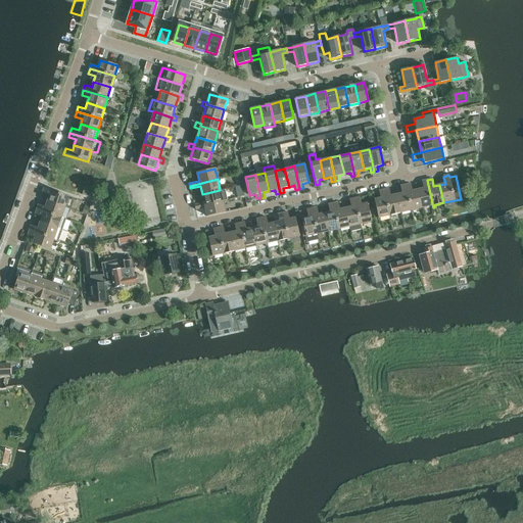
[(424,188),(418,190),(422,207),(431,205),(432,208),(433,207),(427,180),(422,181),(424,188)]
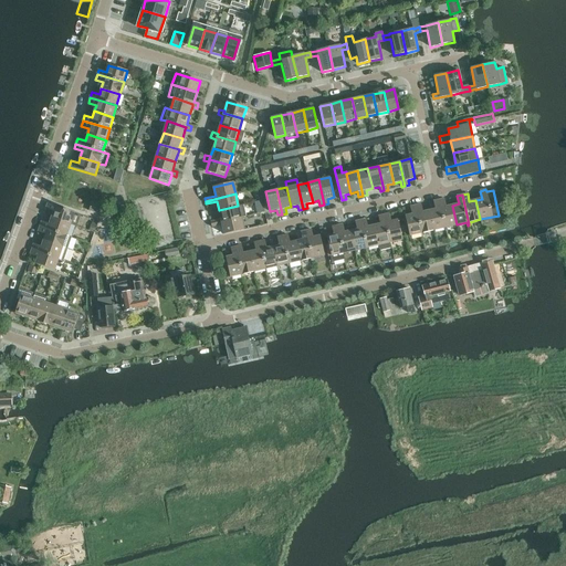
[(444,199),(439,200),(446,230),(447,230),(447,227),(457,224),(452,206),(446,207),(444,199)]
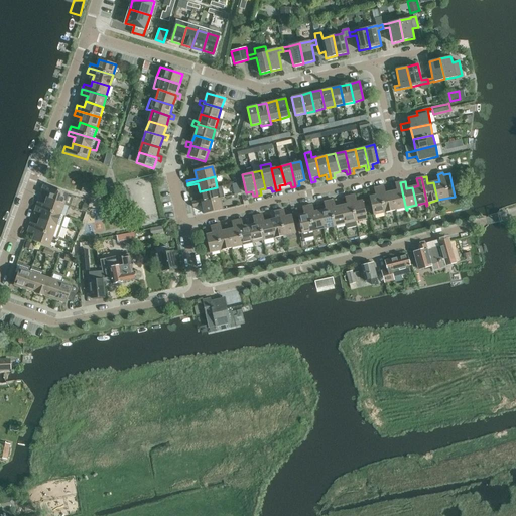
[(396,190),(391,192),(395,210),(404,208),(405,211),(406,210),(400,182),(395,183),(396,190)]
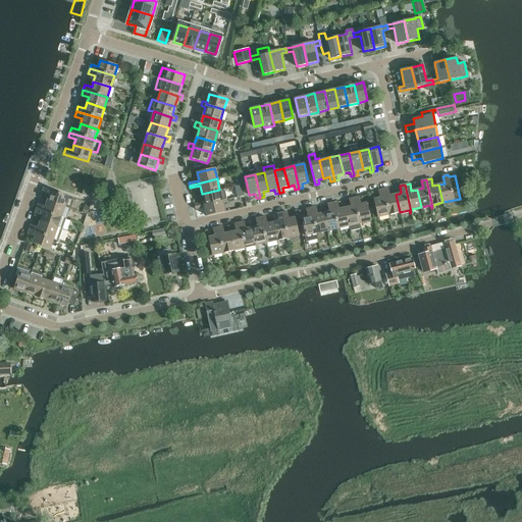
[(84,187),(82,195),(89,196),(91,189),(84,187)]
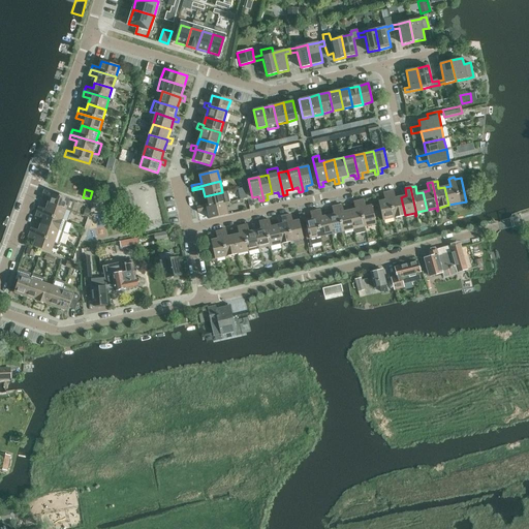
[(49,204),(65,210),(71,212),(75,200),(44,190),(42,195),(50,198),(49,204)]
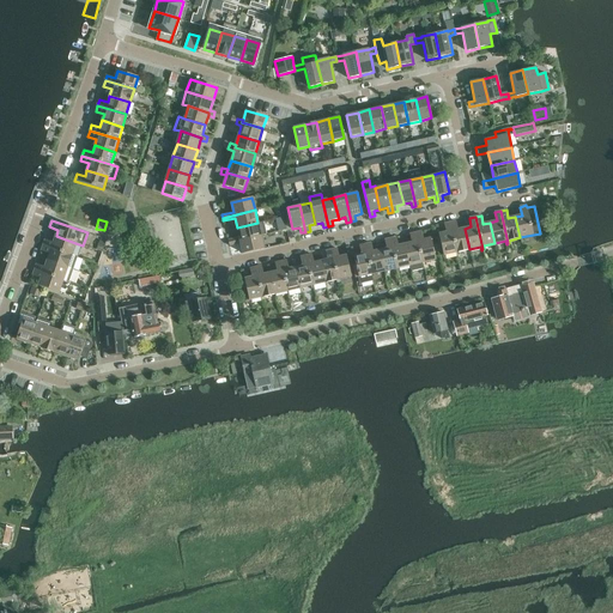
[(229,243),(261,236),(266,235),(263,222),(258,223),(237,228),(240,237),(228,240),(229,243)]
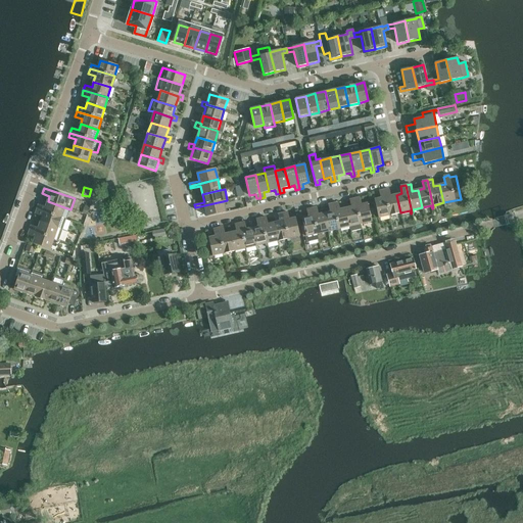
[(389,189),(383,190),(390,218),(391,218),(391,215),(400,212),(396,195),(390,196),(389,189)]
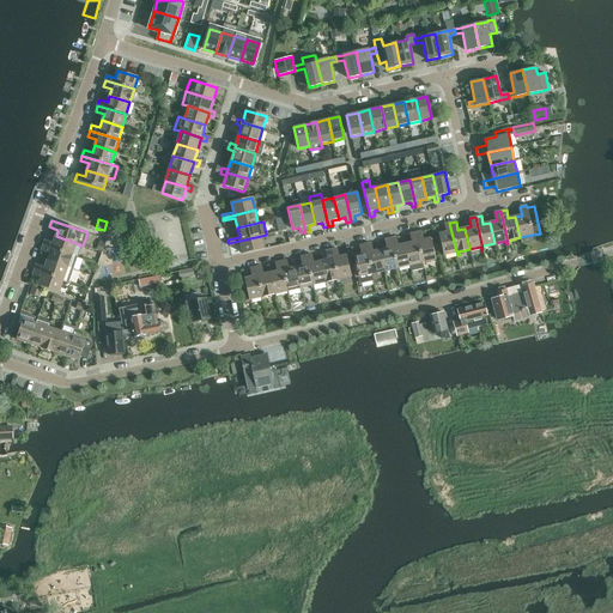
[(457,255),(449,223),(444,224),(445,232),(438,235),(443,255),(455,253),(456,255),(457,255)]
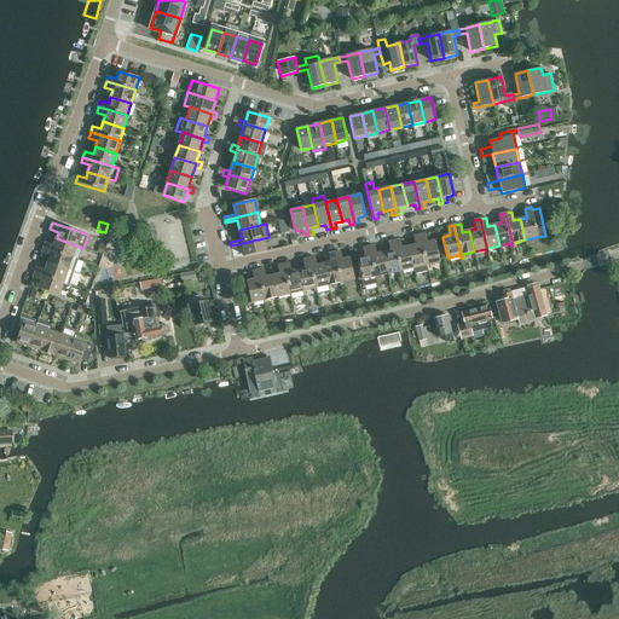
[(426,233),(420,236),(428,268),(429,267),(428,265),(440,262),(435,241),(428,243),(426,233)]
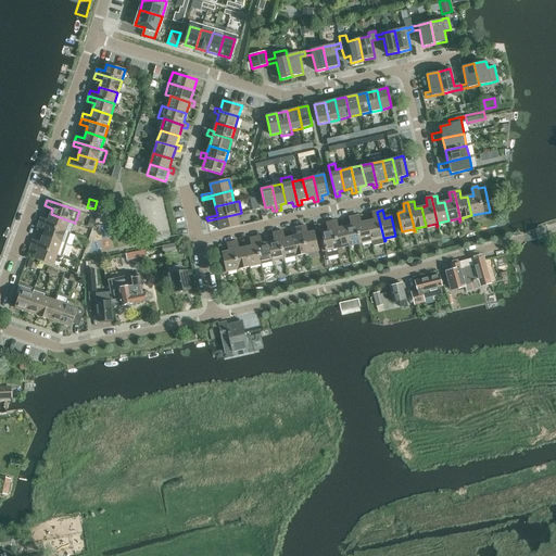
[(155,237),(172,232),(166,211),(160,212),(160,211),(153,212),(154,217),(163,215),(163,218),(152,222),(155,237)]
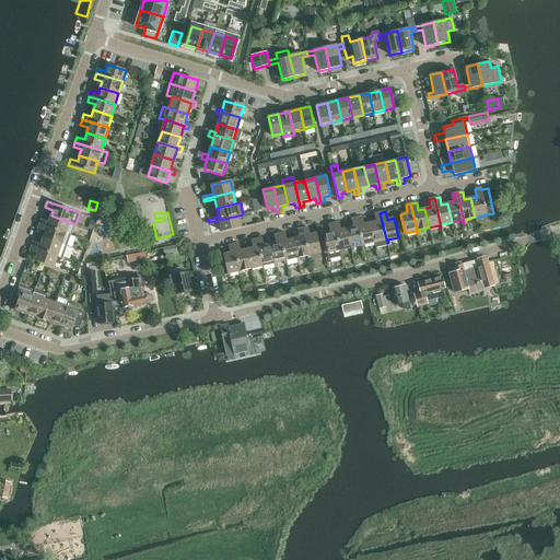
[(376,222),(370,223),(374,243),(384,240),(385,243),(387,243),(380,213),(374,214),(376,222)]
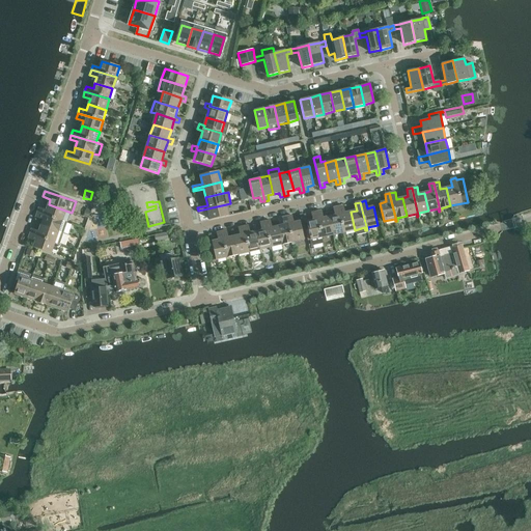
[(39,207),(37,213),(62,221),(65,211),(49,204),(47,211),(39,207)]
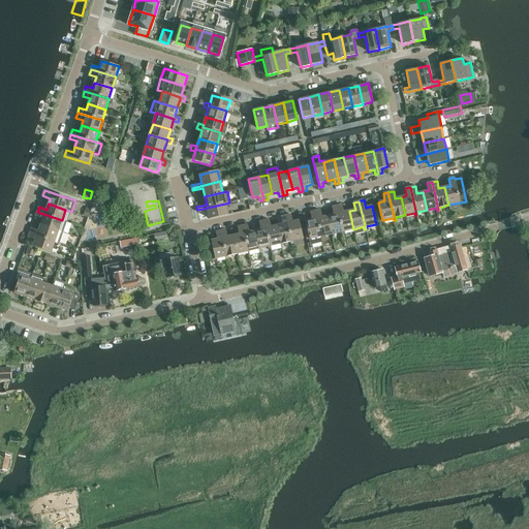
[(197,210),(197,212),(208,210),(210,219),(227,215),(225,204),(197,210)]
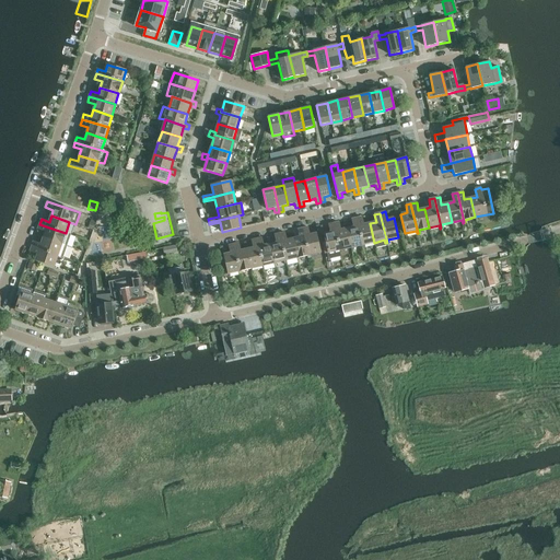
[(362,217),(357,218),(363,248),(365,247),(364,245),(374,243),(370,223),(363,224),(362,217)]
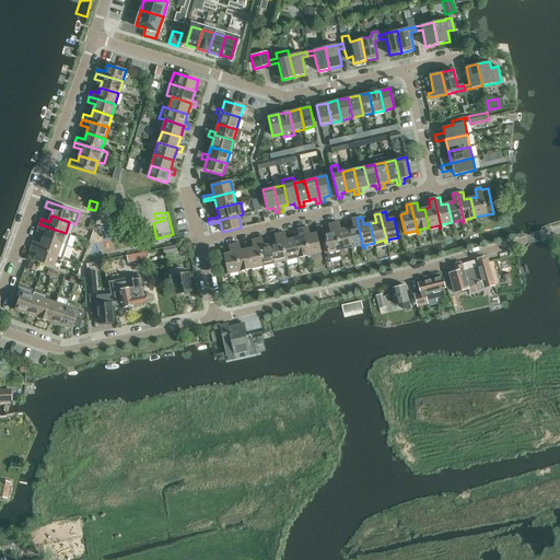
[(353,228),(347,229),(351,247),(361,245),(362,248),(363,248),(357,218),(351,220),(353,228)]
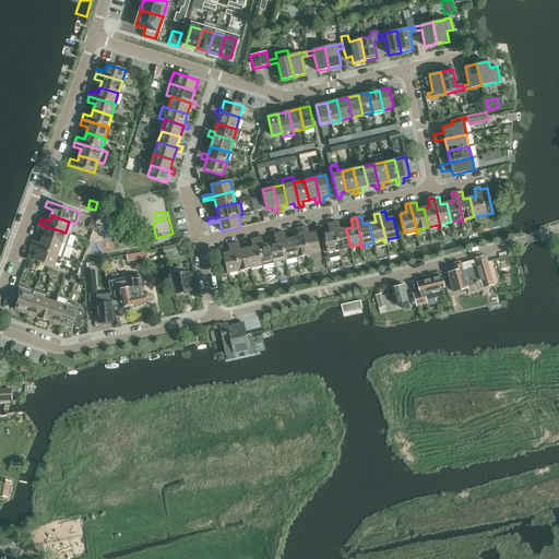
[(339,222),(333,223),(340,253),(341,252),(341,250),(351,247),(346,228),(340,229),(339,222)]
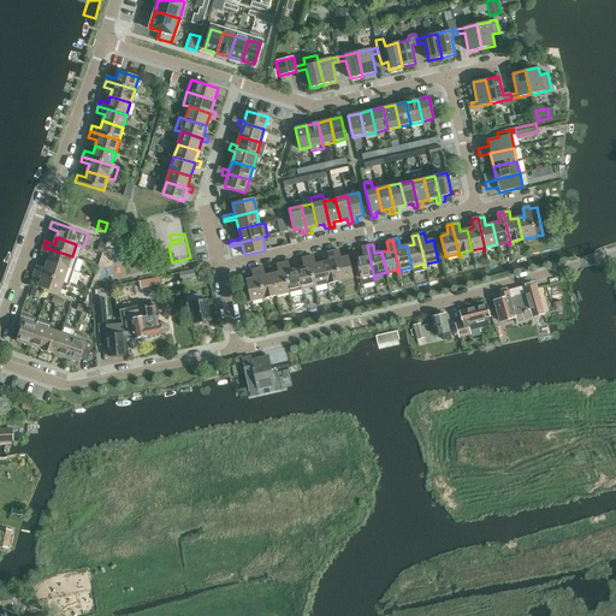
[(374,279),(367,246),(361,247),(363,255),(355,258),(360,278),(372,276),(373,279),(374,279)]
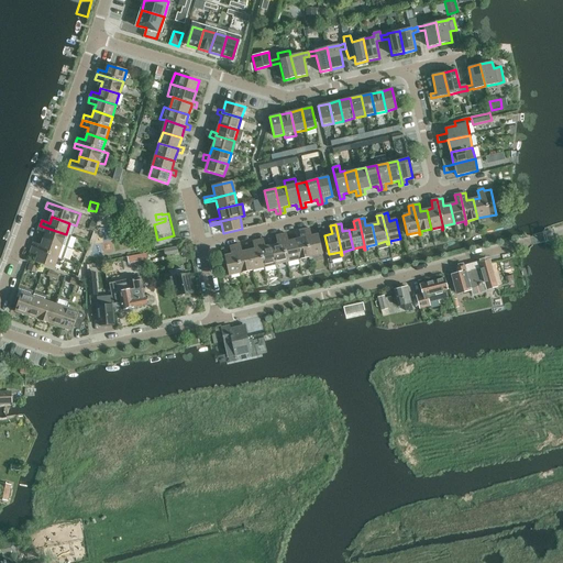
[(45,233),(43,240),(67,247),(72,236),(66,234),(40,225),(37,231),(45,233)]
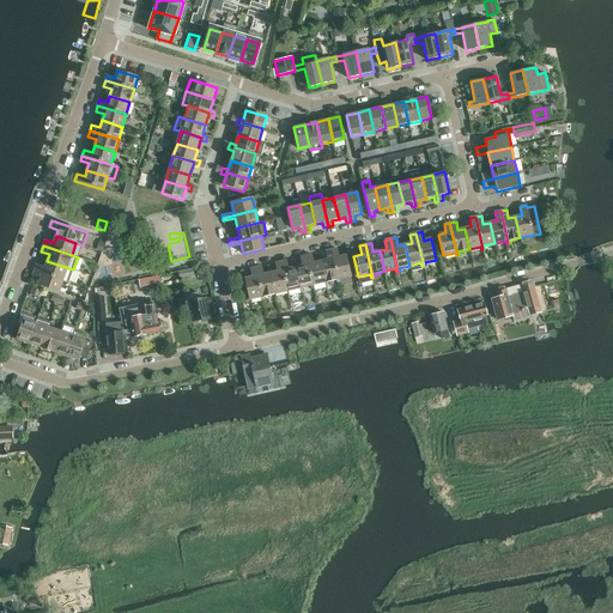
[(337,249),(331,250),(339,283),(340,283),(339,279),(351,277),(346,255),(339,258),(337,249)]
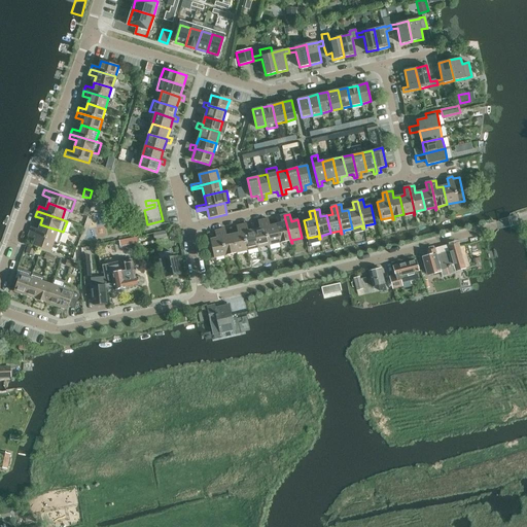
[(281,223),(276,224),(280,243),(289,241),(289,243),(291,243),(284,215),(280,216),(281,223)]
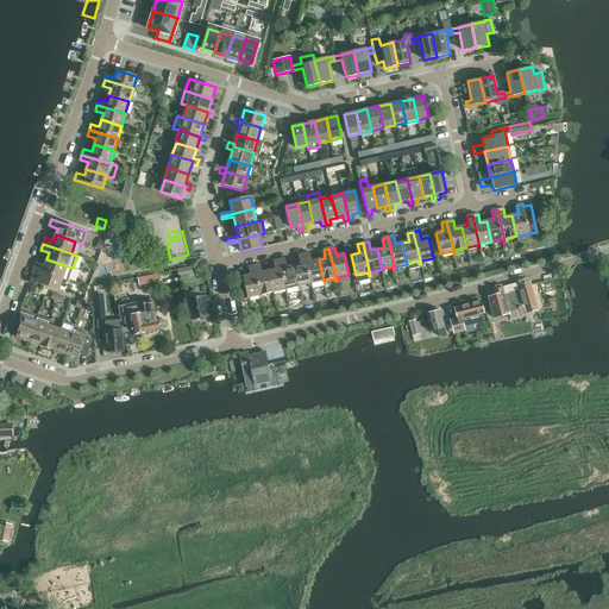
[(303,255),(312,287),(312,288),(325,286),(324,281),(319,259),(312,262),(309,253),(303,255)]
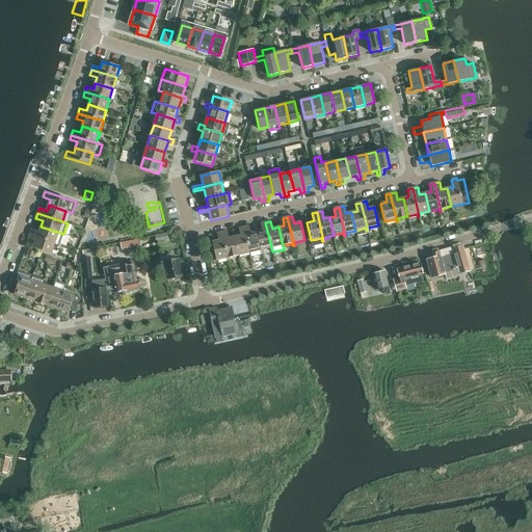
[(262,231),(257,232),(261,250),(270,248),(270,250),(272,250),(265,222),(261,223),(262,231)]
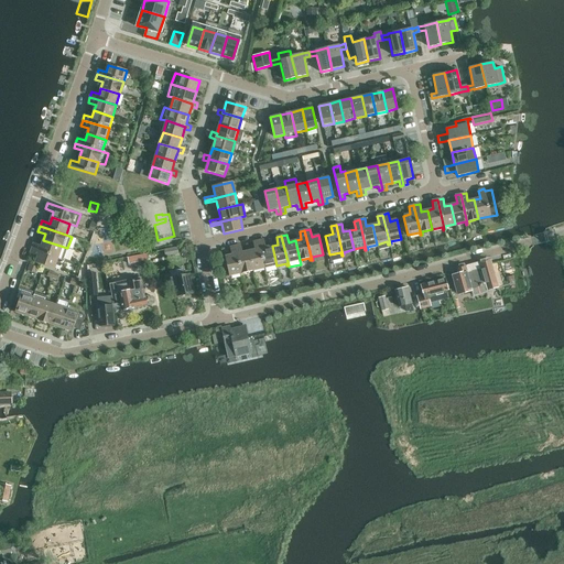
[(258,241),(264,268),(266,272),(277,270),(277,266),(272,246),(266,247),(263,239),(258,241)]
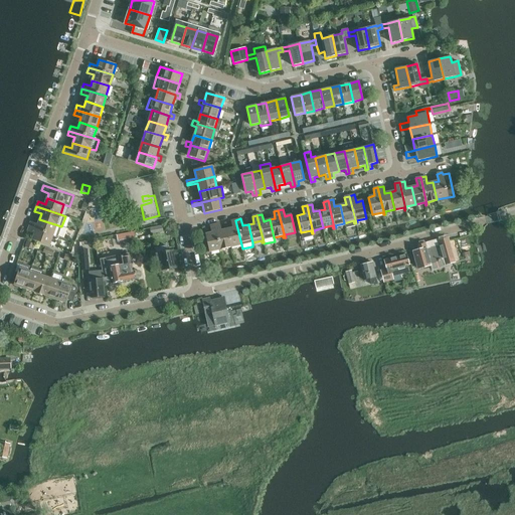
[(29,227),(53,235),(57,237),(61,226),(39,219),(37,224),(31,222),(29,227)]
